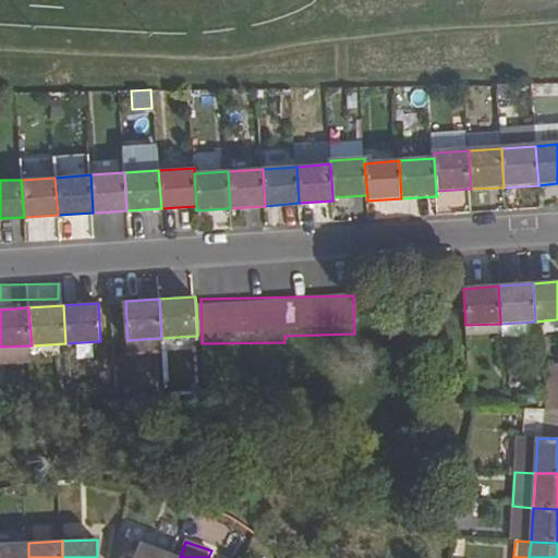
[(0,557),(28,557),(28,543),(0,543),(0,557)]
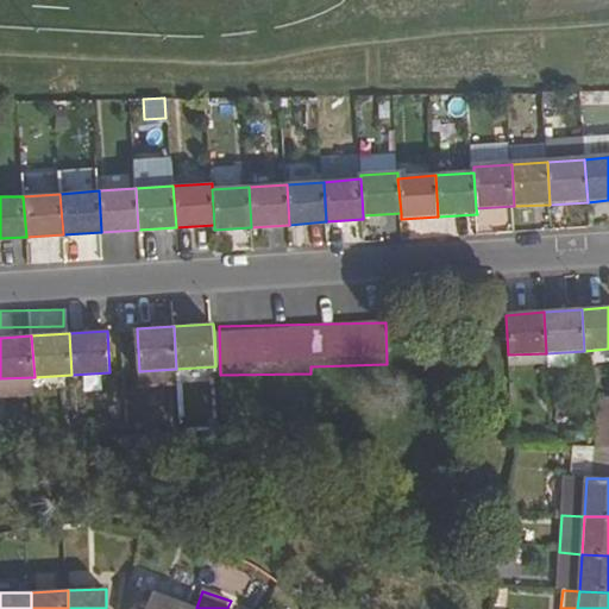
[(188,608),(190,606),(155,592),(148,608),(188,608)]
